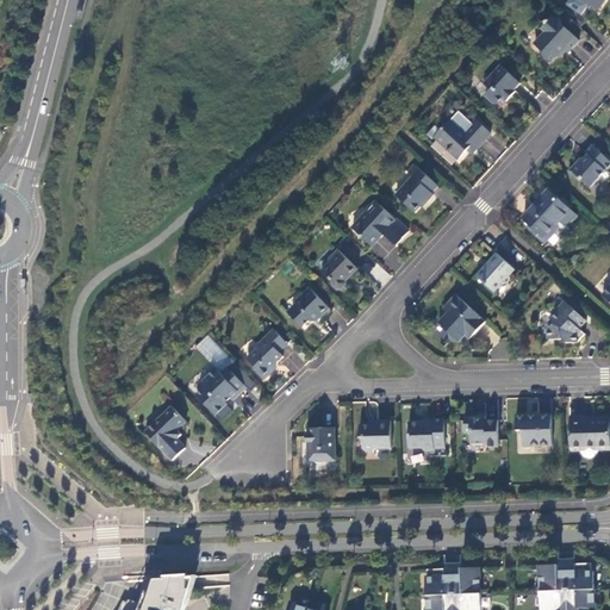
[(583,0),(598,11),(605,0),(583,0)]
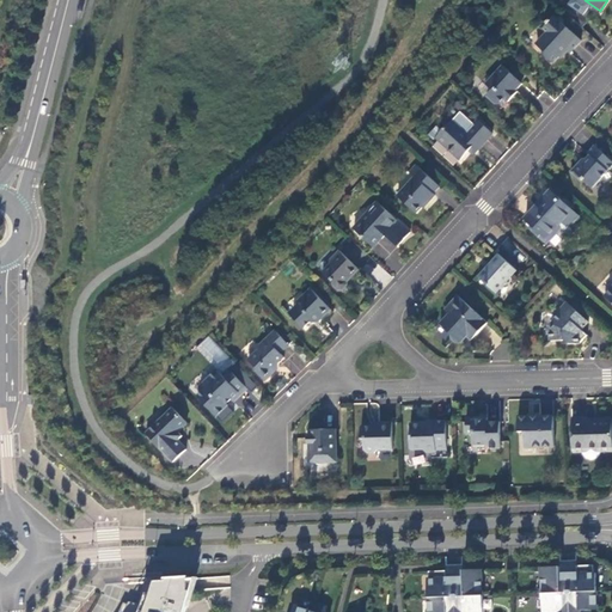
[(581,41),(555,17),(550,20),(546,23),(548,24),(543,29),(548,32),(537,46),(545,54),(545,57),(554,63),(560,57),(562,59),(565,55),(563,53),(565,50),(570,54),(581,41)]
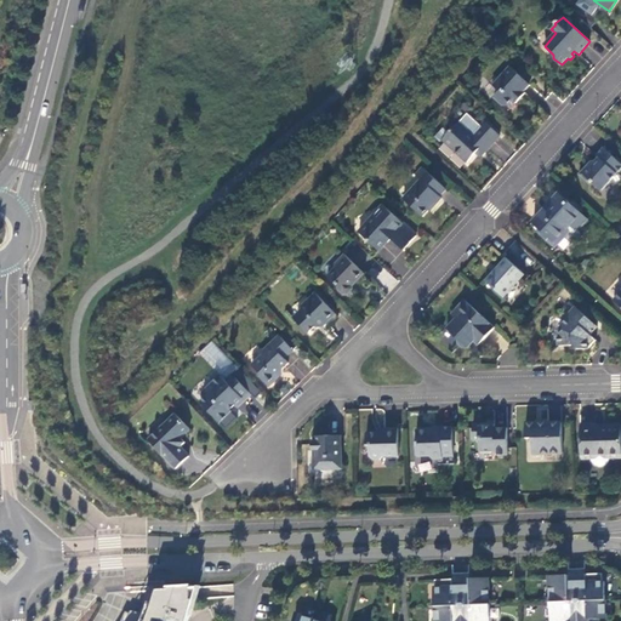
[(510,67),(493,85),(500,92),(495,97),(503,106),(508,104),(512,101),(516,104),(525,93),(524,92),(530,85),(510,67)]
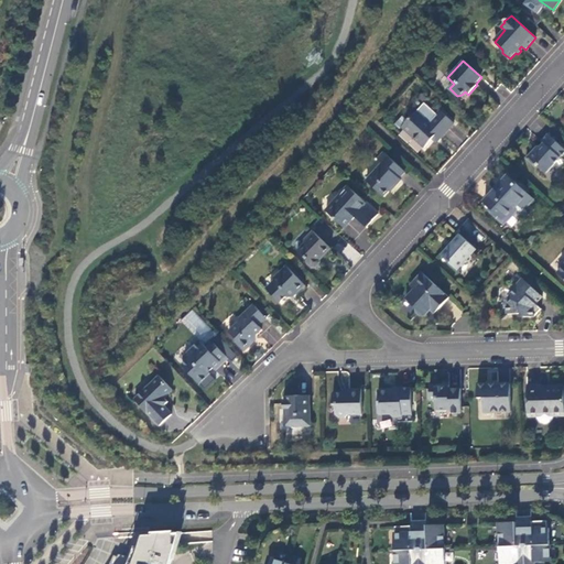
[(418,111),(402,127),(424,148),(435,136),(440,139),(454,123),(440,110),(436,115),(424,104),(418,111)]
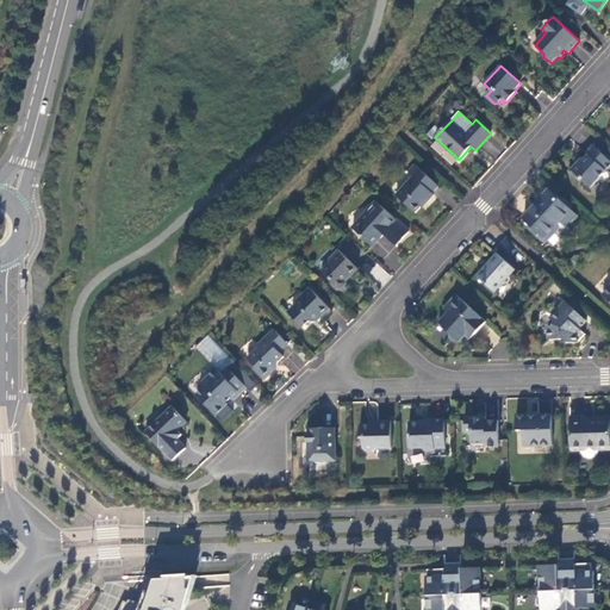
[(609,166),(609,161),(592,145),(586,154),(587,155),(582,162),(578,162),(570,172),(576,178),(579,178),(591,188),(609,166)]
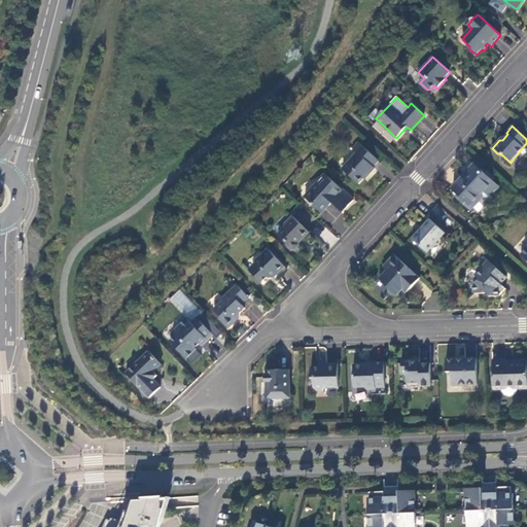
[(357,152),(342,169),(358,184),(366,175),(367,176),(375,169),(374,167),(379,161),(358,142),(352,148),(357,152)]
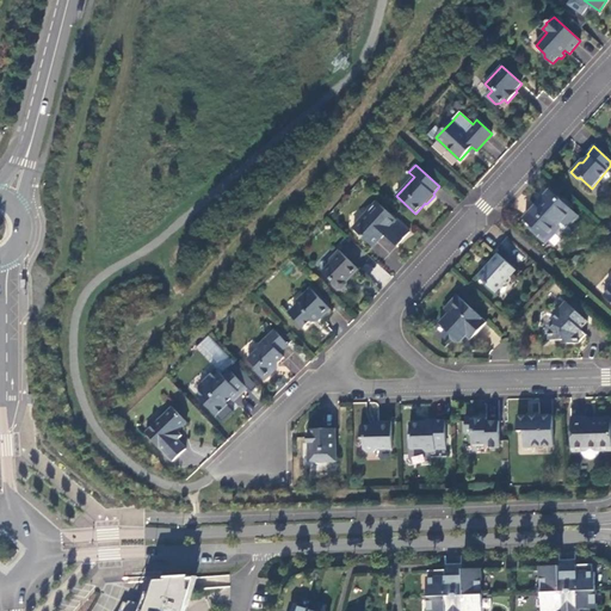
[(530,213),(524,220),(531,226),(530,228),(538,236),(541,235),(547,240),(550,240),(559,230),(559,227),(561,223),(568,229),(576,220),(569,214),(573,211),(549,190),(541,199),(544,203),(539,209),(536,205),(529,213),(530,213)]
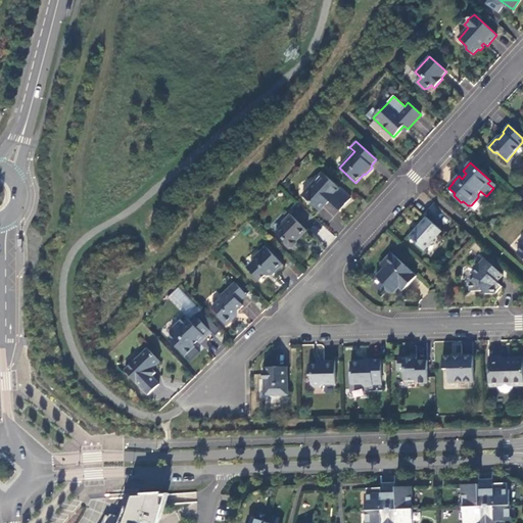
[(323,173),(316,181),(319,184),(326,177),(323,173)]
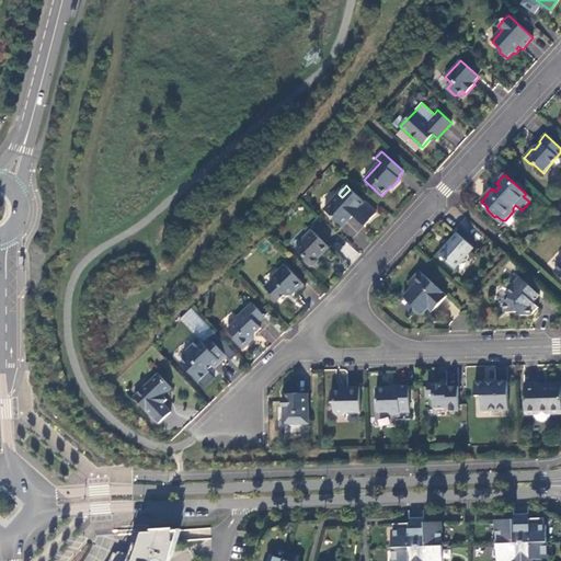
[(376,214),(350,190),(342,197),(339,194),(324,210),(342,227),(350,218),(347,216),(350,214),(365,227),(376,214)]
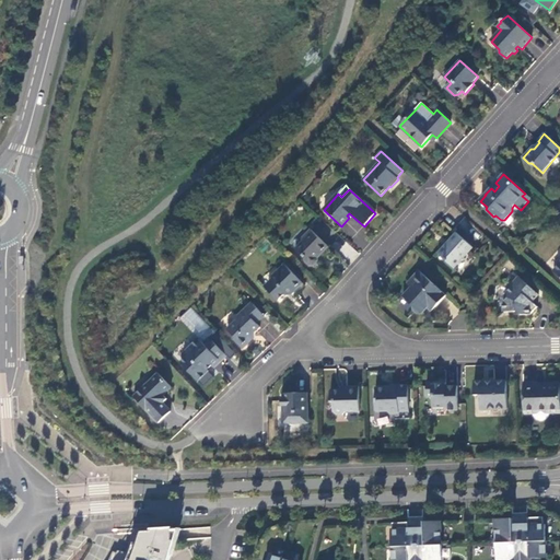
[(302,242),(295,248),(305,258),(305,261),(310,266),(313,266),(318,261),(318,257),(317,257),(321,254),(322,255),(329,247),(311,230),(302,238),(302,242)]
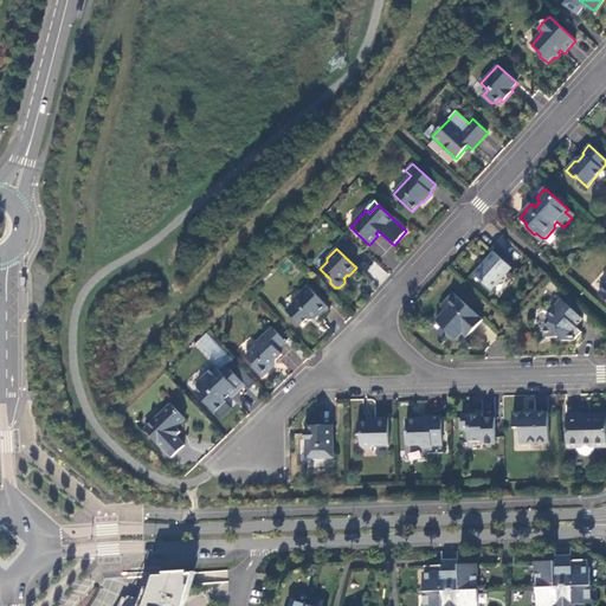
[(474,275),(491,290),(511,268),(494,252),(474,275)]
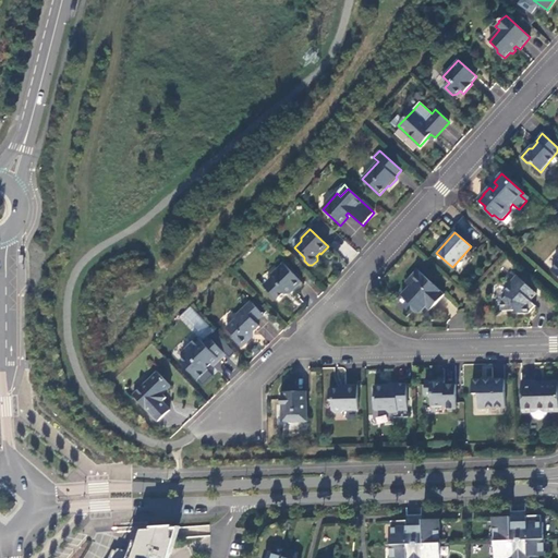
[(270,286),(266,289),(277,300),(284,292),(291,293),(302,282),(283,264),(270,276),(270,286)]
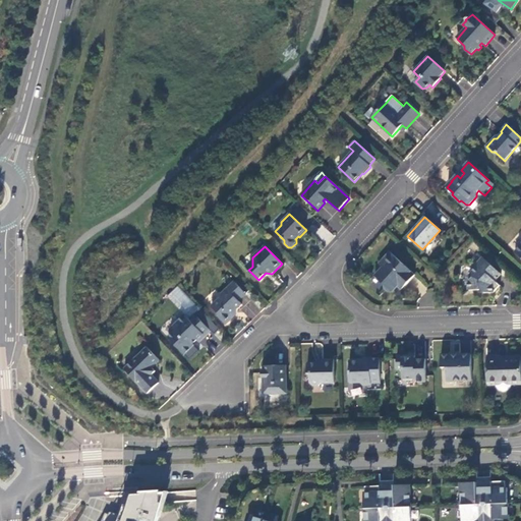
[(383,268),(374,276),(385,285),(385,289),(389,292),(393,292),(398,287),(401,283),(405,286),(415,275),(390,252),(379,265),(383,268)]
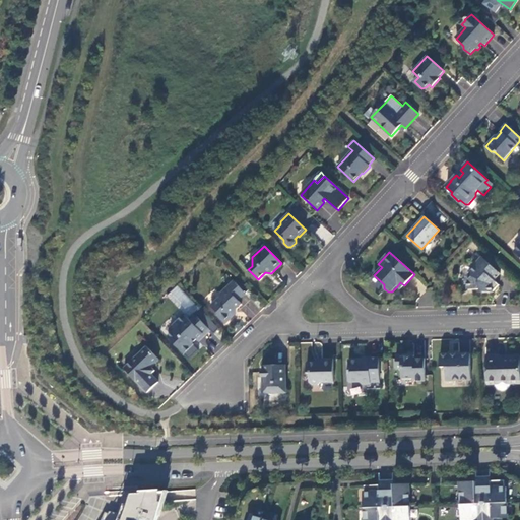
[(476,266),(471,271),(471,277),(467,281),(467,290),(480,289),(483,293),(493,293),(497,288),(495,287),(498,283),(495,281),(501,274),(481,257),(474,264),(476,266)]
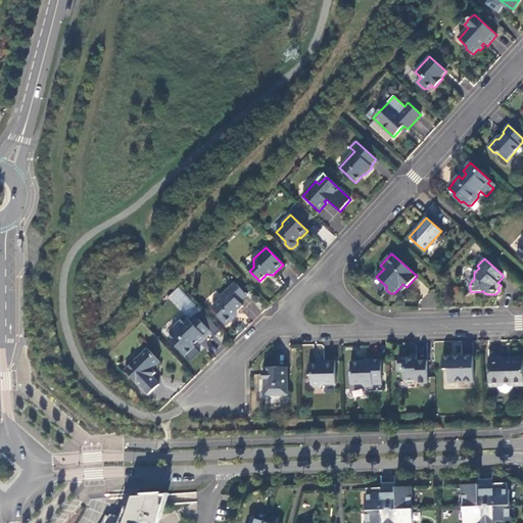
[(222,298),(212,307),(219,315),(219,318),(227,326),(234,319),(234,314),(243,305),(240,302),(247,295),(235,283),(222,295),(222,298)]
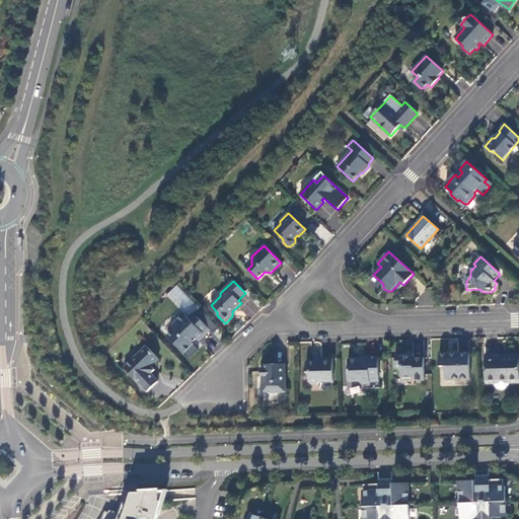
[(174,329),(168,336),(191,358),(200,349),(194,342),(198,338),(200,341),(211,329),(214,332),(220,327),(179,284),(168,294),(186,312),(171,326),(174,329)]
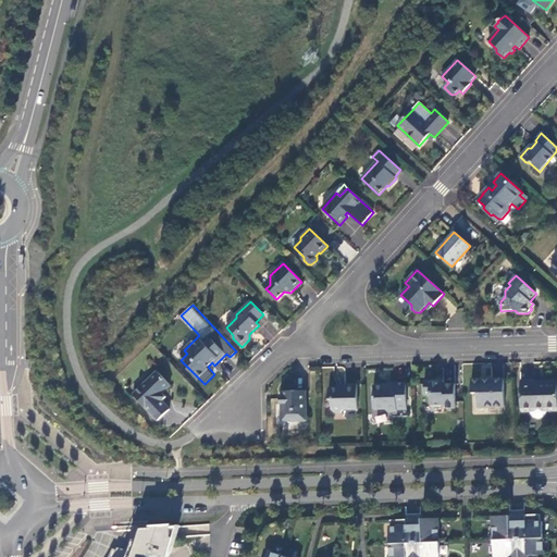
[(170,385),(157,371),(133,395),(158,421),(170,409),(162,401),(166,397),(162,393),(170,385)]
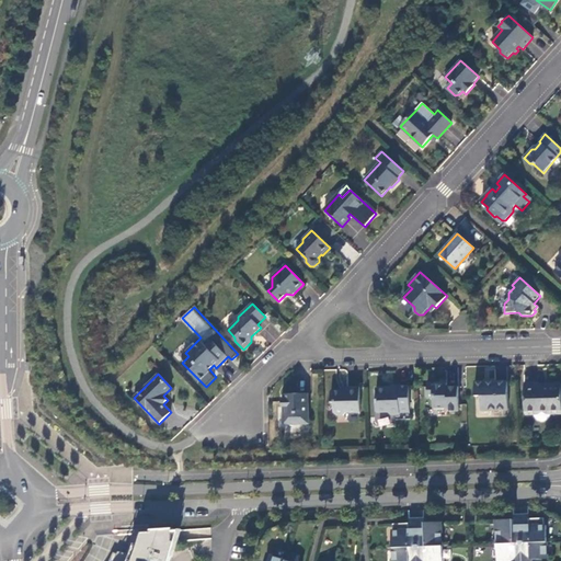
[(476,397),(481,397),(481,411),(508,410),(507,382),(474,384),(476,397)]
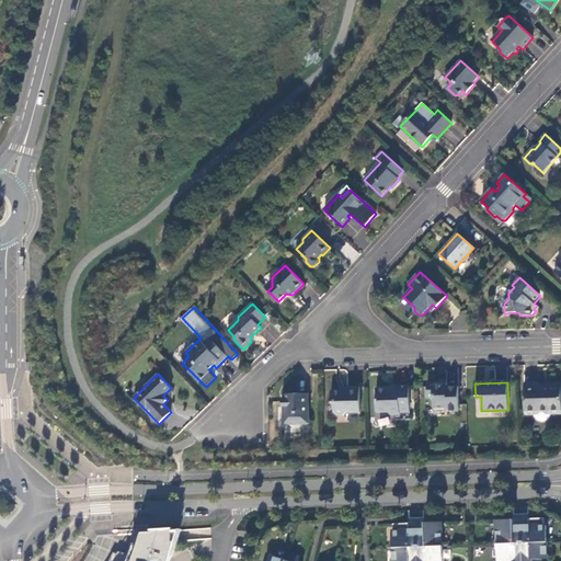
[(528,397),(525,397),(525,412),(535,412),(550,411),(560,411),(560,384),(548,385),(548,387),(544,387),(541,385),(538,385),(538,382),(528,384),(528,385),(528,397)]
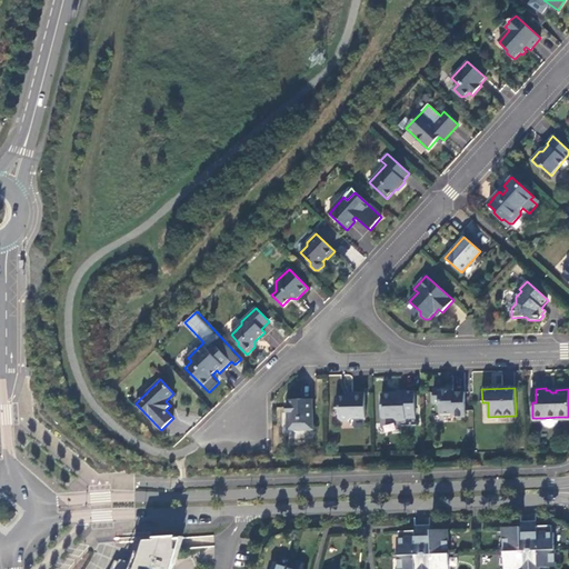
[(433,390),(435,403),(440,403),(440,415),(452,415),(456,418),(466,417),(466,410),(465,392),(453,393),(453,389),(433,390)]
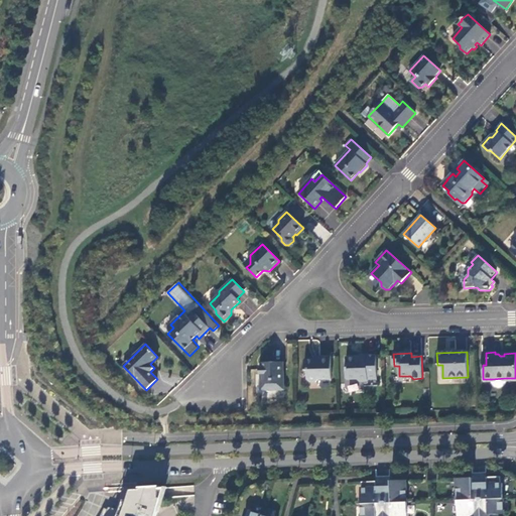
[(365,355),(360,355),(360,357),(346,358),(347,379),(357,379),(359,382),(368,381),(368,379),(377,379),(377,354),(365,355)]
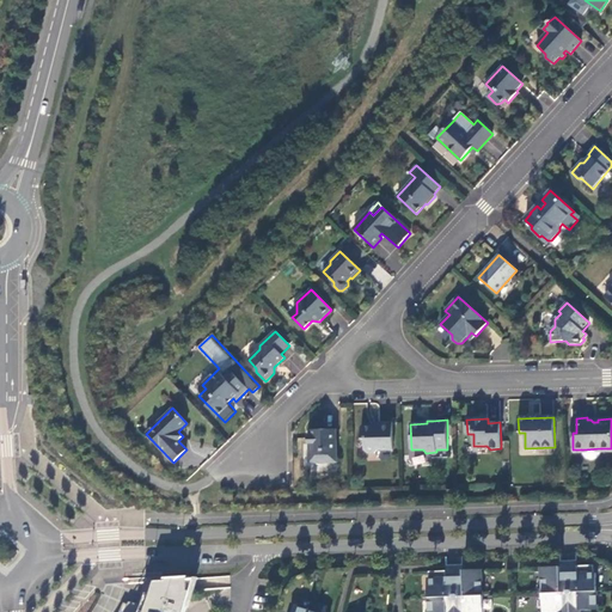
[(392,422),(379,423),(379,427),(361,427),(362,440),(365,440),(365,451),(367,453),(375,453),(378,451),(393,450),(392,422)]
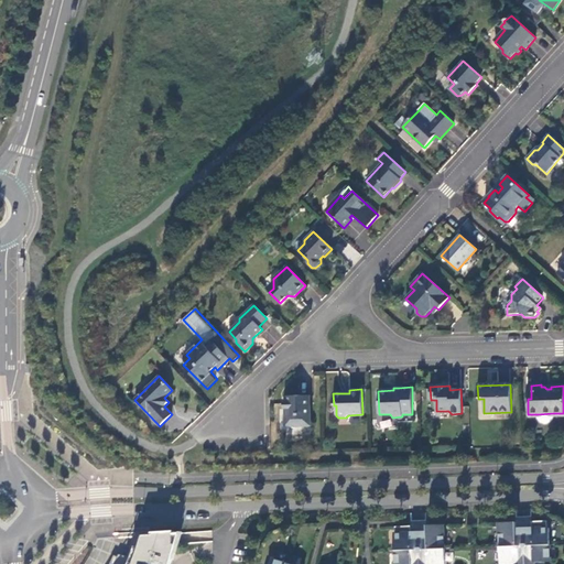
[(310,396),(289,397),(289,402),(283,402),(283,409),(285,409),(285,426),(311,426),(310,396)]
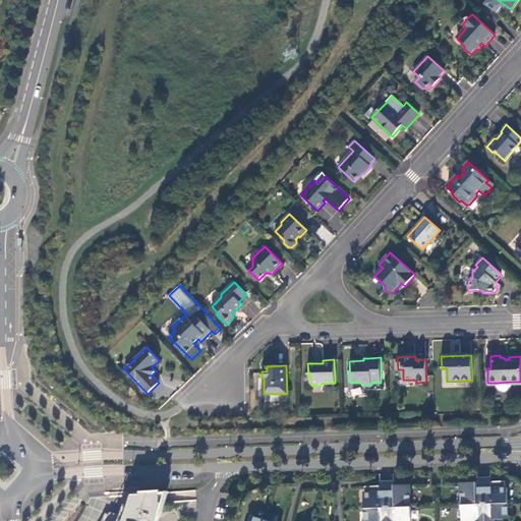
[(511,382),(497,383),(497,387),(500,390),(504,392),(509,390),(511,386),(511,382)]
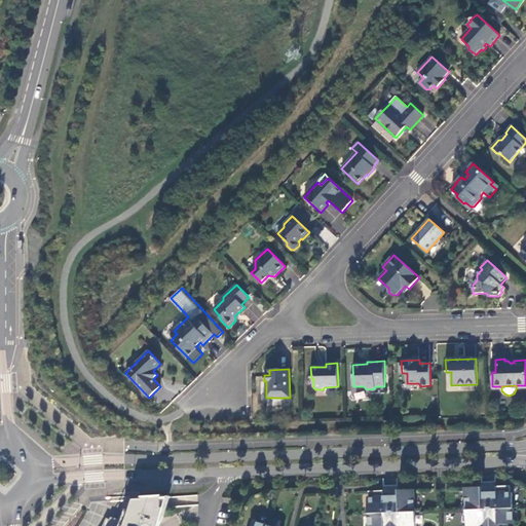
[(480,485),(465,486),(466,492),(464,492),(465,524),(481,523),(497,523),(513,522),(512,491),(510,491),(510,484),(495,485),(495,491),(481,492),(480,485)]
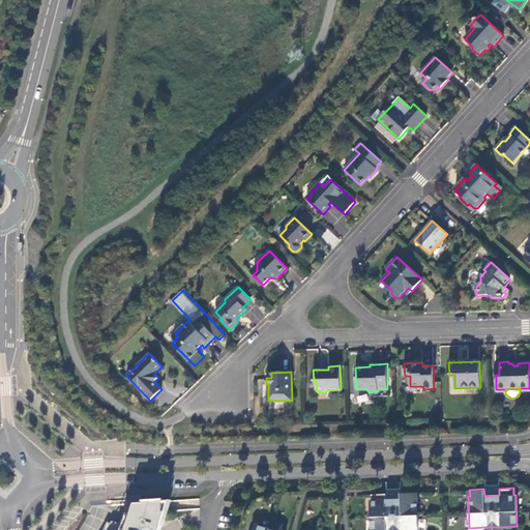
[(385,493),(371,494),(371,499),(371,500),(370,500),(371,529),(417,529),(416,498),(415,499),(415,492),(400,493),(401,499),(385,500),(385,493)]
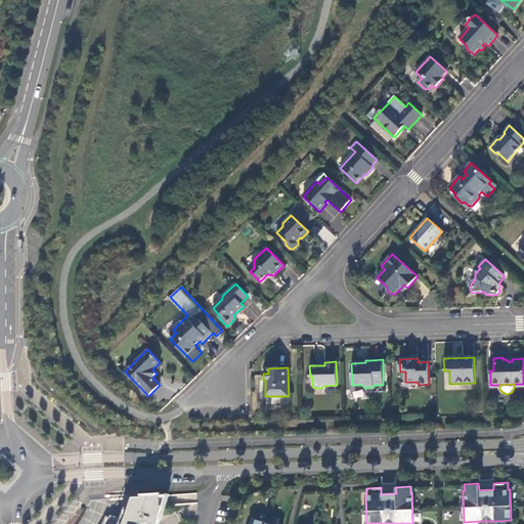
[(158,523),(164,506),(162,505),(161,495),(162,495),(162,494),(141,495),(141,496),(142,496),(142,497),(124,497),(119,517),(111,515),(105,523),(158,523)]
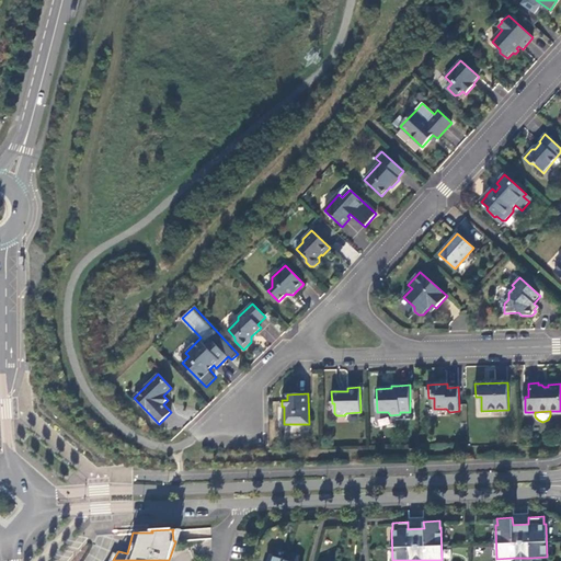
All buildings are outlined.
